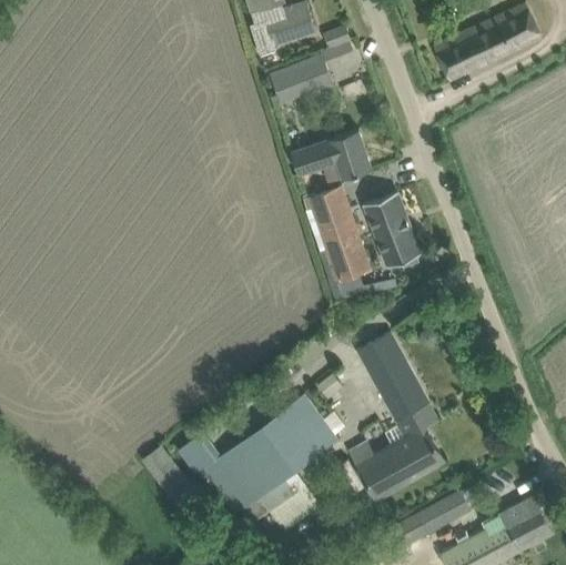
[(245,0),(250,13),(254,26),(251,27),(260,57),(274,52),(272,47),(293,39),(314,32),(305,3),(284,10),(280,11),(278,4),(284,2),(282,0),(245,0)]
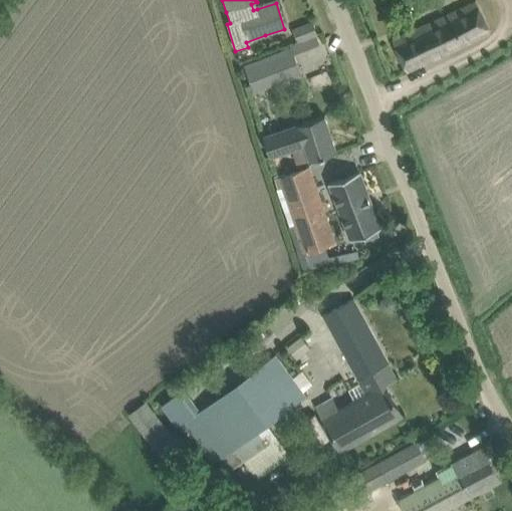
[(476,3),(410,34),(391,42),(406,73),(491,34),(476,3)]
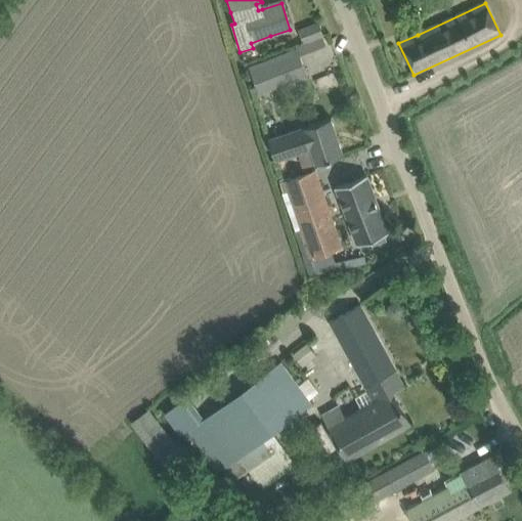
[(299,32),(304,43),(323,36),(319,24),(299,32)]
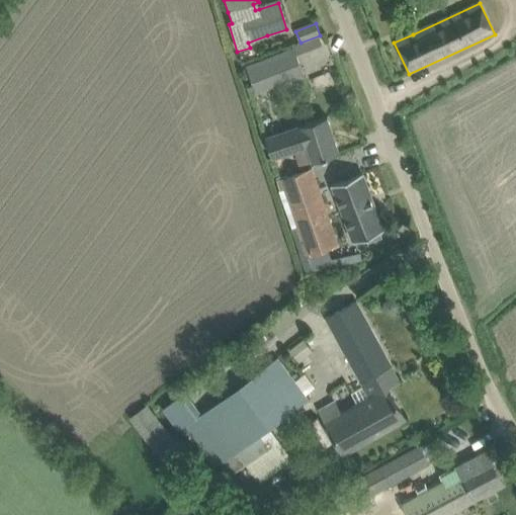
[(255,96),(302,78),(292,53),(245,71),(255,96)]
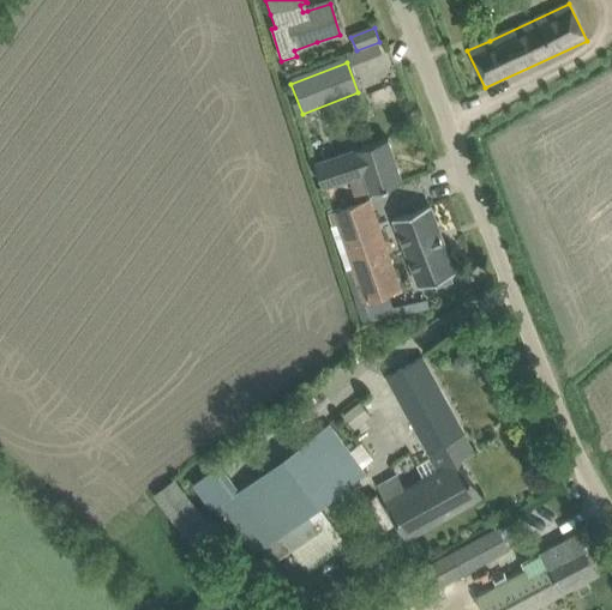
[(355,151),(336,158),(311,167),(318,189),(363,175),(370,194),(401,183),(387,140),(355,151)]
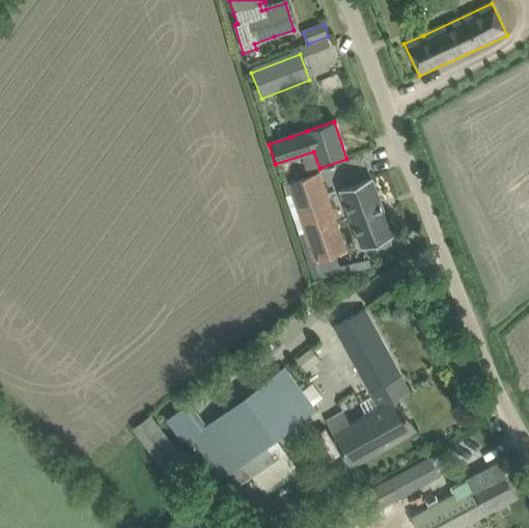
[(288,186),(282,188),(286,197),(291,196),(306,235),(299,238),(303,252),(314,283),(322,280),(315,262),(334,255),(344,252),(332,217),(333,217),(317,175),(288,186)]
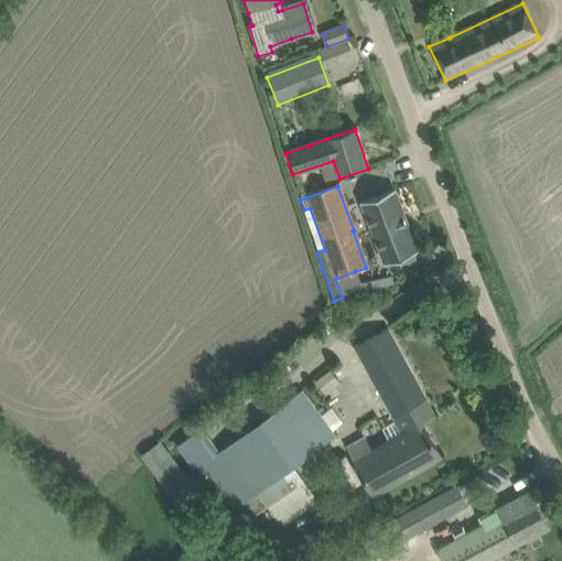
[(359,205),(381,265),(415,251),(393,193),(359,205)]
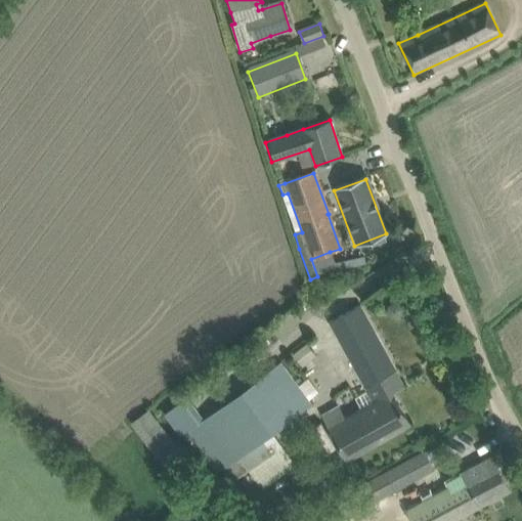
[(350,460),(408,427),(389,393),(403,386),(358,306),(329,323),(375,403),(346,420),(337,404),(323,413),(350,460)]
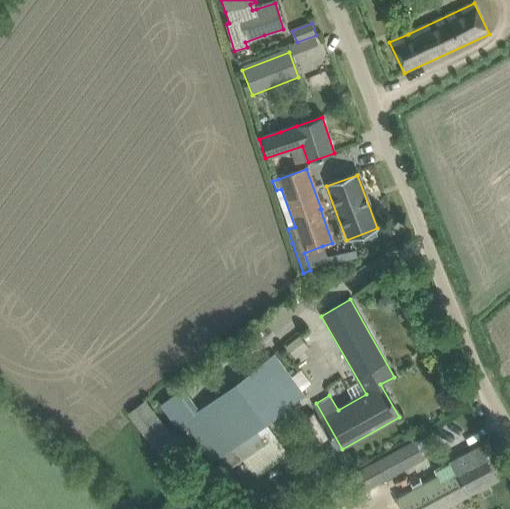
[(255,329),(246,336),(251,343),(260,336),(255,329)]
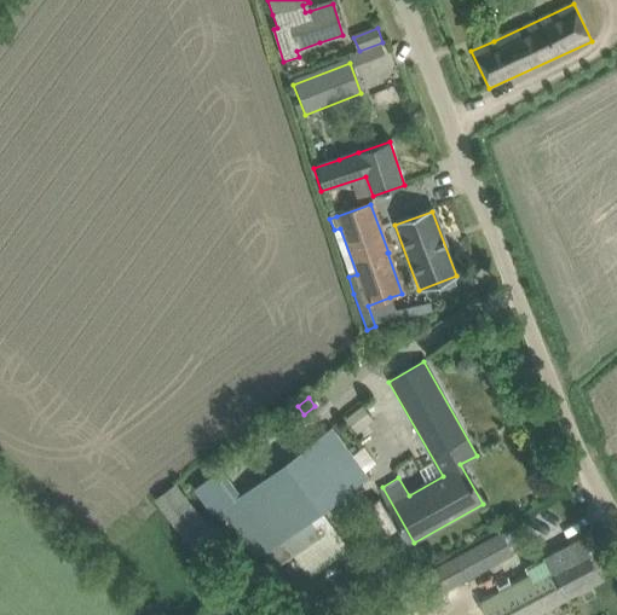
[(220,471),(192,492),(213,518),(220,512),(255,561),(260,557),(264,556),(272,569),(292,556),(306,576),(346,549),(321,514),(353,488),(368,479),(364,474),(355,460),(332,430),(318,440),(240,498),(220,471)]
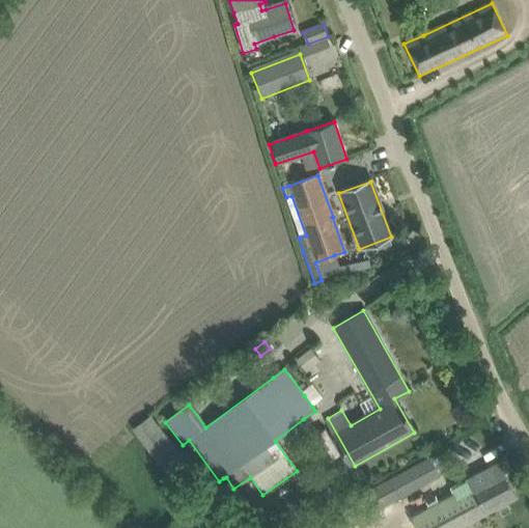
[(157,464),(175,450),(149,415),(131,428),(157,464)]
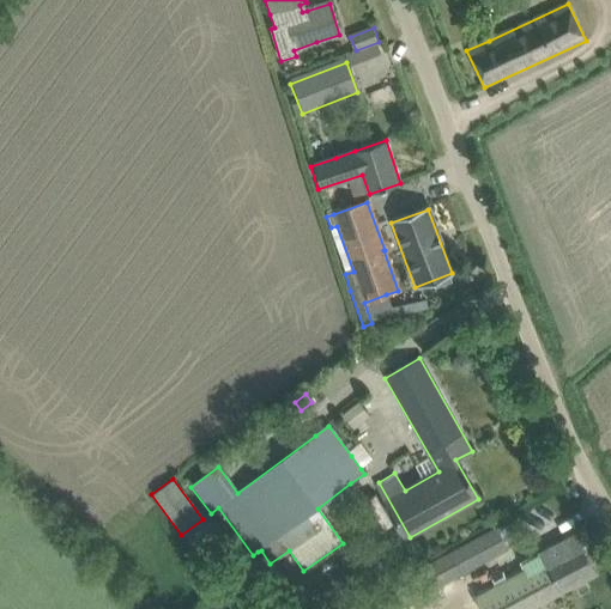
[(434,590),(508,550),(497,530),(423,570),(434,590)]
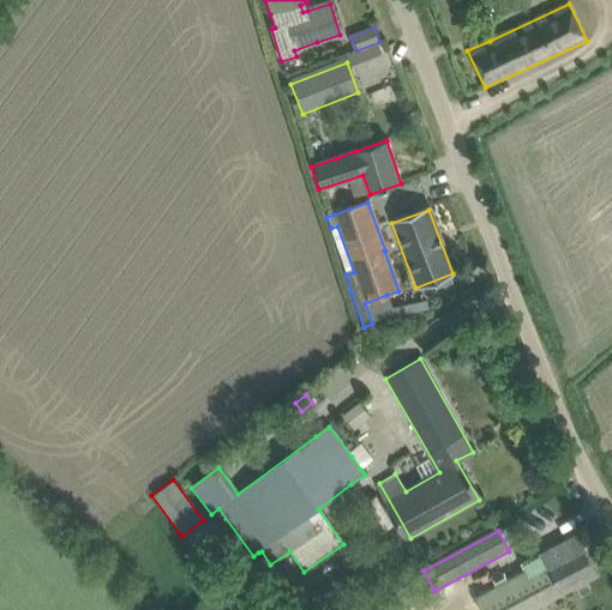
[(487,597),(475,603),(479,609),(537,609),(577,587),(598,575),(575,536),(555,548),(521,566),(526,575),(505,586),(499,577),(481,586),(487,597)]
